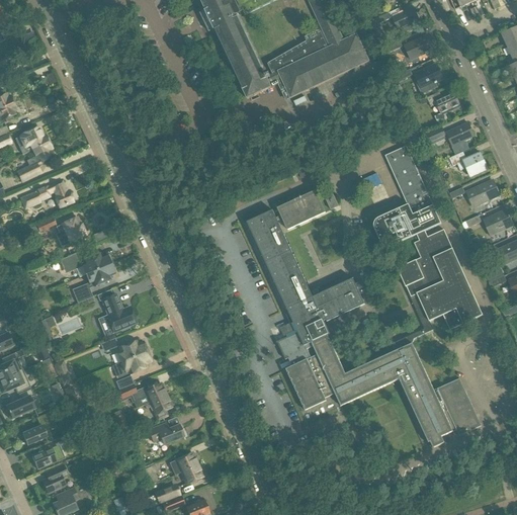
[(200,0),(247,96),(271,85),(269,81),(280,76),(289,96),(368,59),(356,32),(343,38),(325,0),(308,0),(322,28),(320,29),(320,28),(305,35),(307,39),(266,59),(272,72),(269,73),(269,72),(265,74),(237,11),(242,9),(244,12),(271,0),(200,0)]
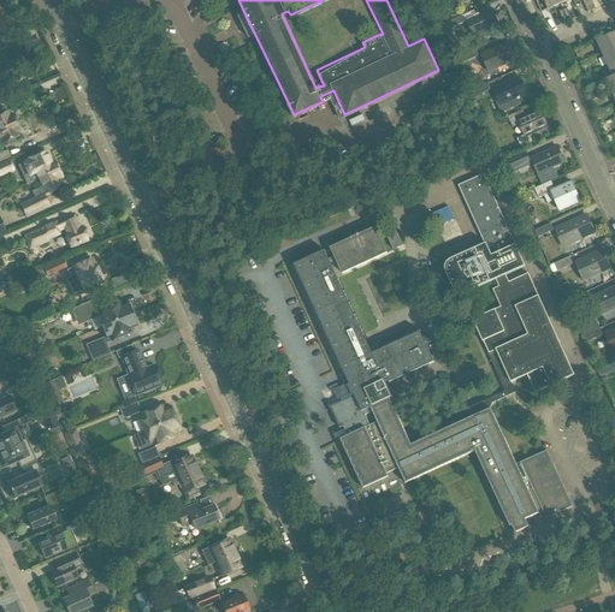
[(497,22),(491,7),(466,18),(472,33),(477,30),(479,36),(491,31),(489,25),(497,22)]
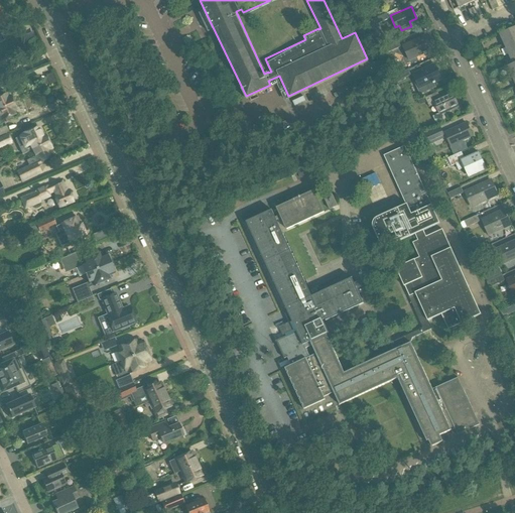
[(386,10),(370,18),(373,23),(389,16),(386,10)]
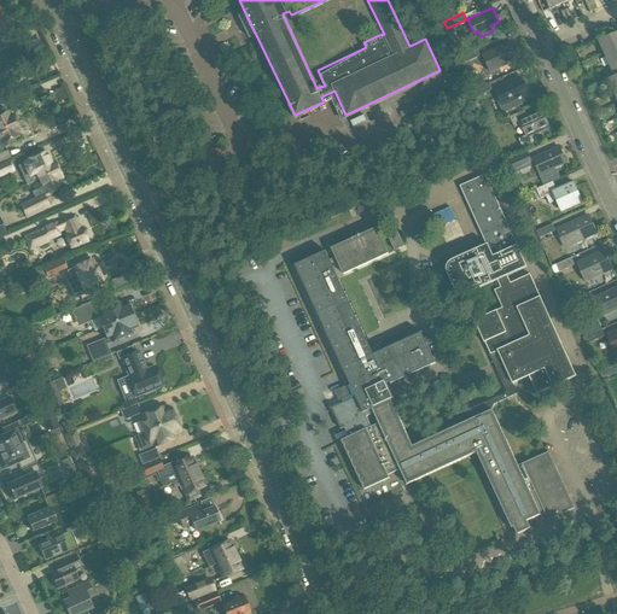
[(603,50),(616,42),(616,29),(598,39),(603,50)]
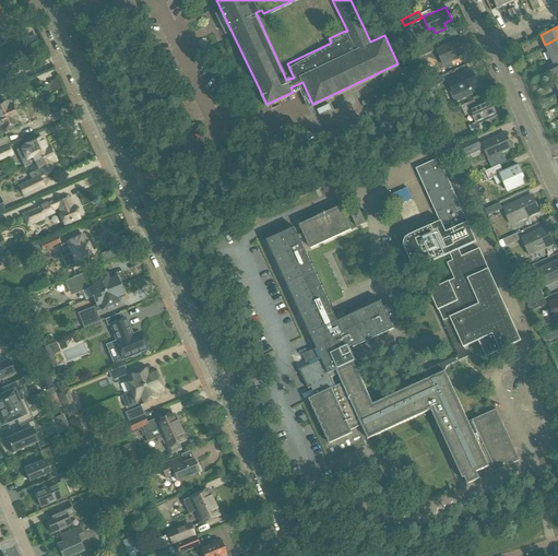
[(461,36),(435,48),(441,63),(467,51),(461,36)]
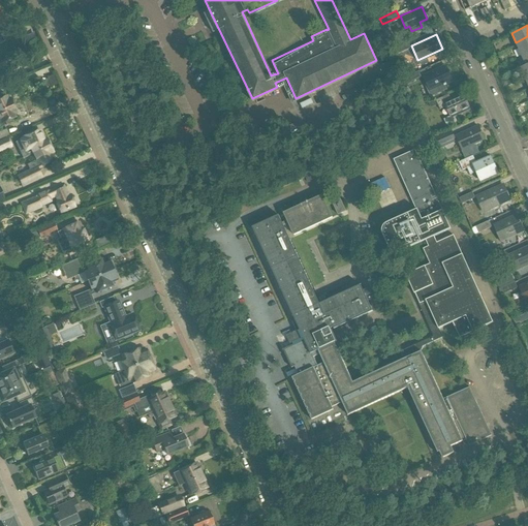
[(527,49),(527,36),(516,42),(521,53),(527,49)]
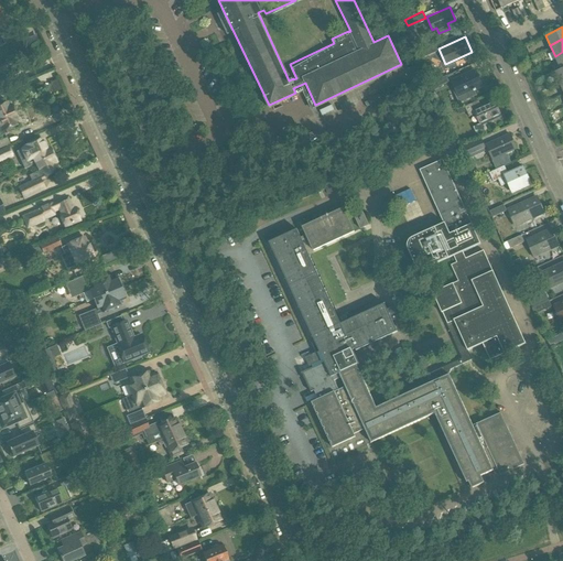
[(434,42),(420,49),(422,55),(437,49),(434,42)]
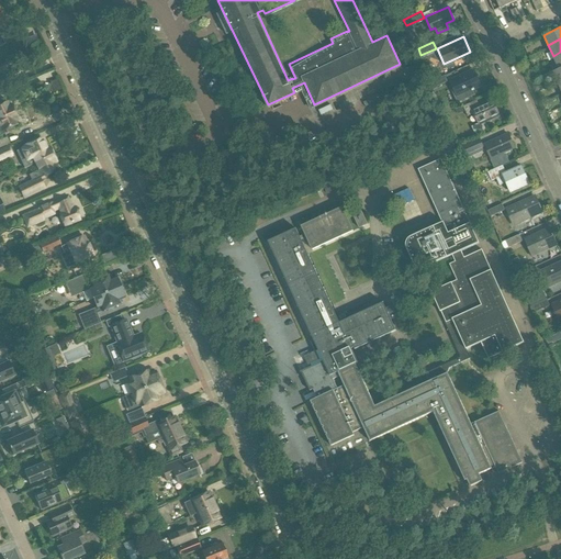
[(560,65),(558,67),(558,66),(551,69),(557,80),(560,78),(560,65)]
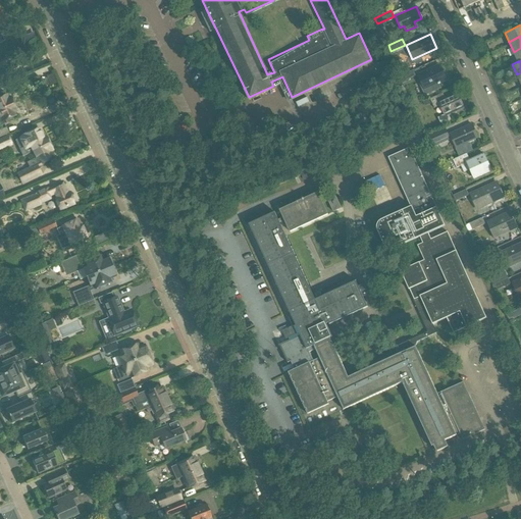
[(438,62),(417,72),(424,88),(446,78),(438,62)]
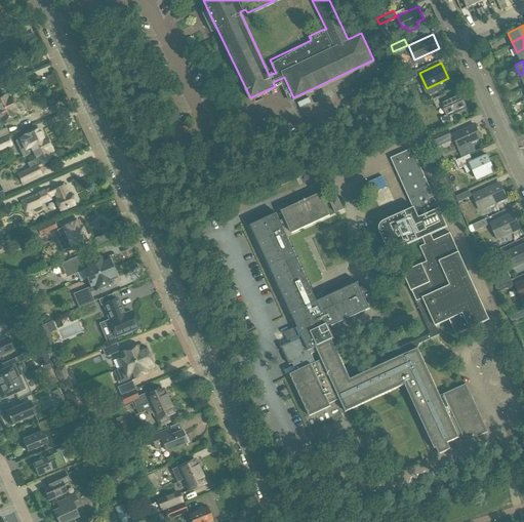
[(414,69),(400,75),(403,80),(416,74),(414,69)]
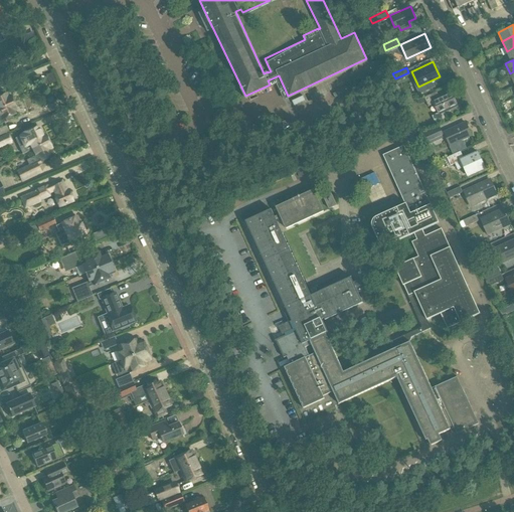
[(1,90),(0,90),(0,107),(12,101),(9,94),(8,95),(7,94),(6,94),(5,92),(3,93),(1,90)]
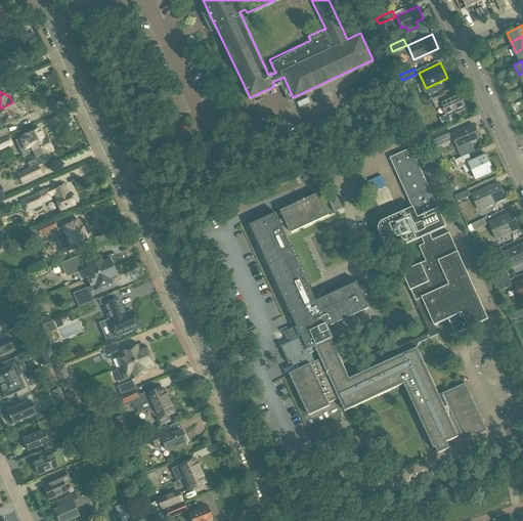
[(443,91),(431,97),(435,106),(441,103),(445,113),(439,116),(442,122),(451,118),(449,114),(465,106),(458,91),(446,96),(443,91)]
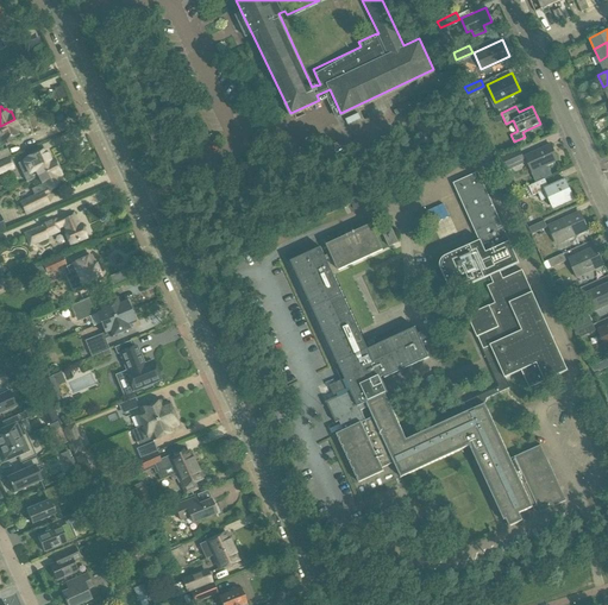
[(0,144),(16,137),(14,133),(17,132),(16,128),(17,128),(17,127),(18,127),(14,119),(0,126),(0,144)]
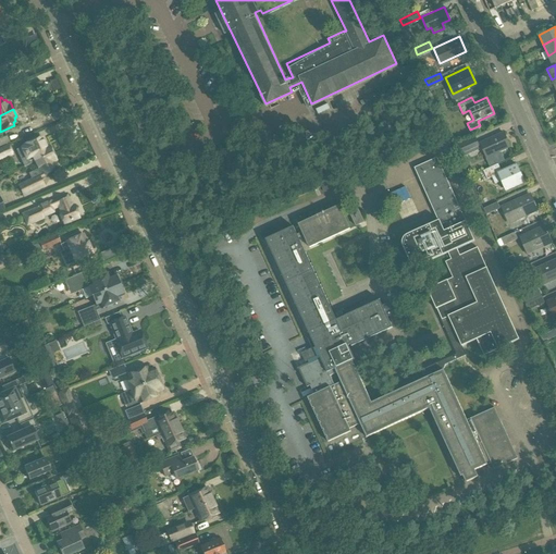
[(503,131),(480,140),(485,155),(508,144),(503,131)]
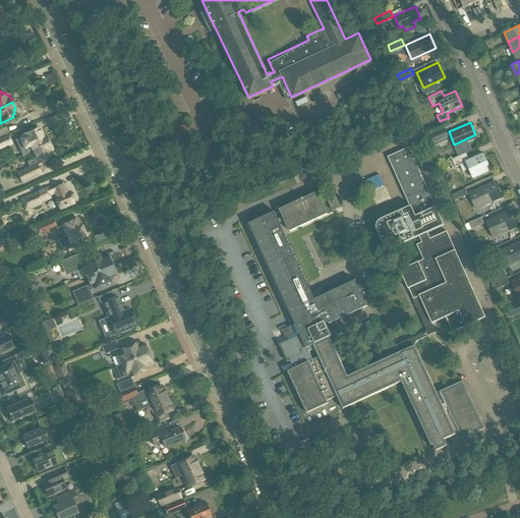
[(0,133),(8,130),(6,124),(0,127),(0,133)]
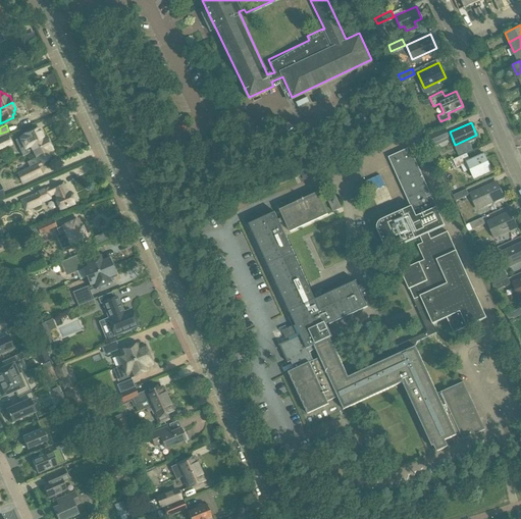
[(425,134),(430,146),(449,137),(444,125),(425,134)]
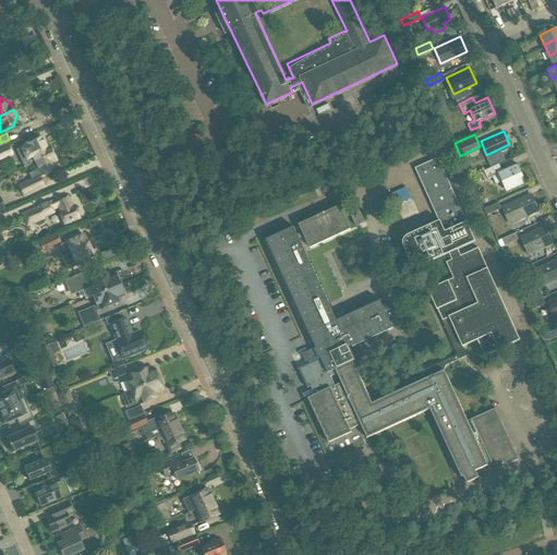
[(16,147),(23,164),(35,158),(35,159),(51,152),(51,151),(52,149),(50,144),(46,146),(41,135),(35,139),(35,137),(23,143),(24,144),(16,147)]
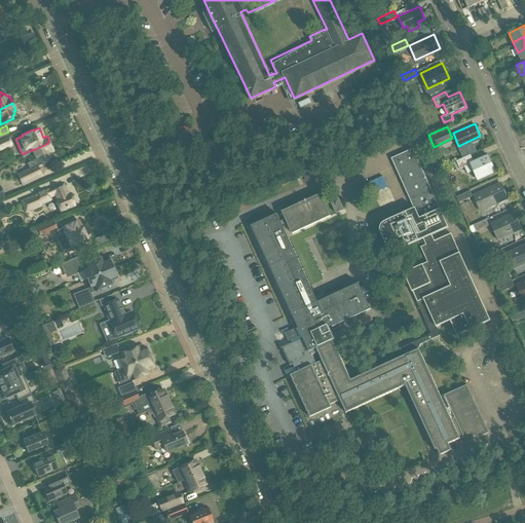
[(0,147),(9,143),(6,136),(0,138),(0,147)]
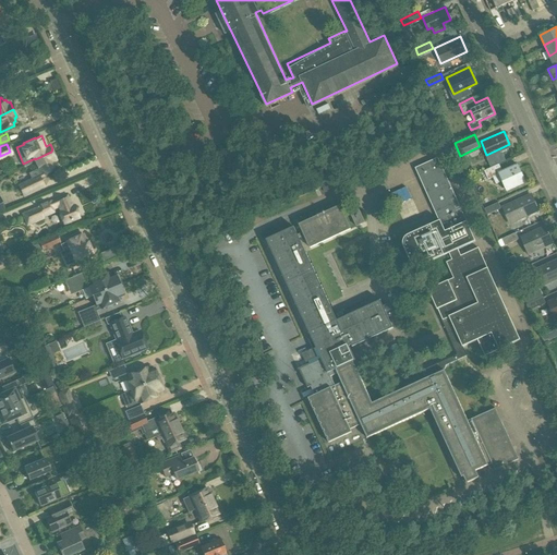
[(51,152),(35,159),(38,168),(29,172),(32,178),(17,184),(22,194),(43,184),(38,176),(52,169),(51,165),(55,163),(53,159),(55,158),(51,152)]
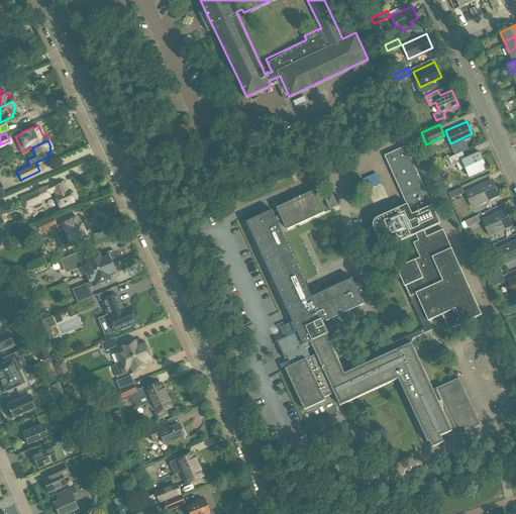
[(399,273),(399,274),(423,326),(390,341),(394,348),(344,372),(326,332),(328,331),(322,318),(325,317),(326,319),(363,302),(359,294),(360,293),(362,293),(363,291),(363,290),(363,289),(362,288),(359,288),(356,289),(351,277),(311,296),(281,229),(277,219),(282,217),(286,227),(324,210),(315,189),(277,206),(279,211),(274,213),(272,208),(246,220),(292,319),(279,325),(284,336),(277,339),(284,356),(288,355),(291,364),(285,367),(304,408),(325,398),(324,395),(333,391),(339,403),(398,377),(427,439),(429,439),(431,445),(443,439),(440,433),(454,427),(457,433),(480,423),(458,376),(432,388),(411,340),(410,341),(412,335),(432,327),(428,318),(441,312),(448,327),(481,312),(442,227),(426,234),(423,228),(439,221),(405,143),(384,153),(406,203),(377,215),(375,217),(374,219),(373,220),(373,222),(373,223),(373,224),(373,226),(379,239),(381,241),(382,242),(384,243),(386,244),(387,244),(389,243),(415,232),(418,238),(413,240),(419,255),(404,263),(402,264),(401,265),(400,267),(399,269),(399,270),(399,273)]
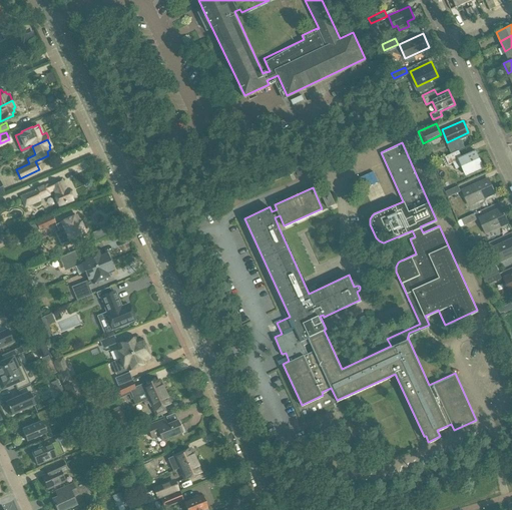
[(458,149),(444,155),(448,162),(452,160),(455,166),(461,163),(465,172),(481,165),(474,149),(461,155),(458,149)]
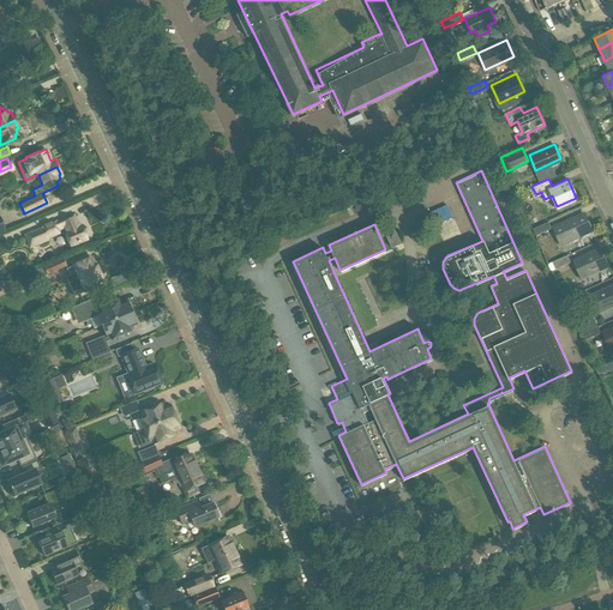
[(389,188),(392,197),(403,192),(400,183),(389,188)]
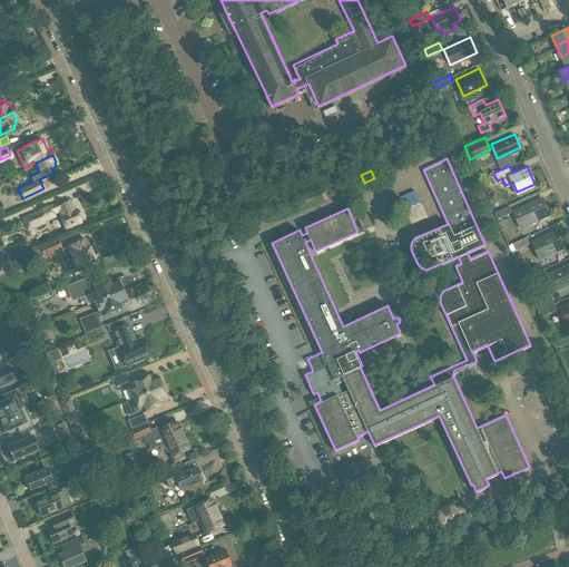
[(405,207),(419,201),(413,188),(399,195),(405,207)]
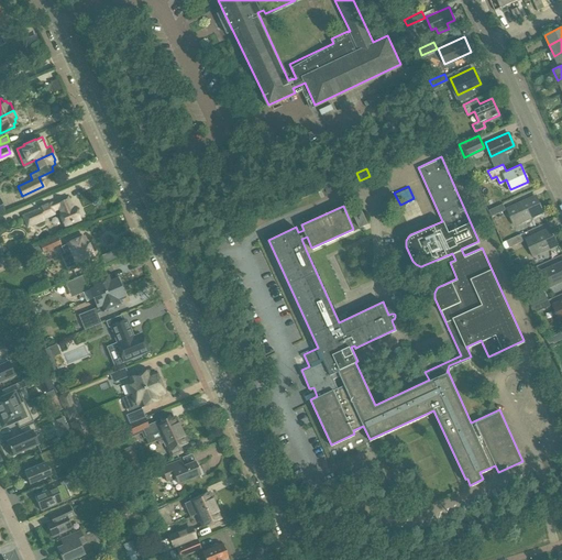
[(73,207),(68,194),(53,200),(51,199),(37,205),(39,206),(23,212),(28,223),(43,217),(43,216),(55,210),(54,208),(58,206),(61,212),(57,213),(63,226),(80,219),(75,206),(73,207)]
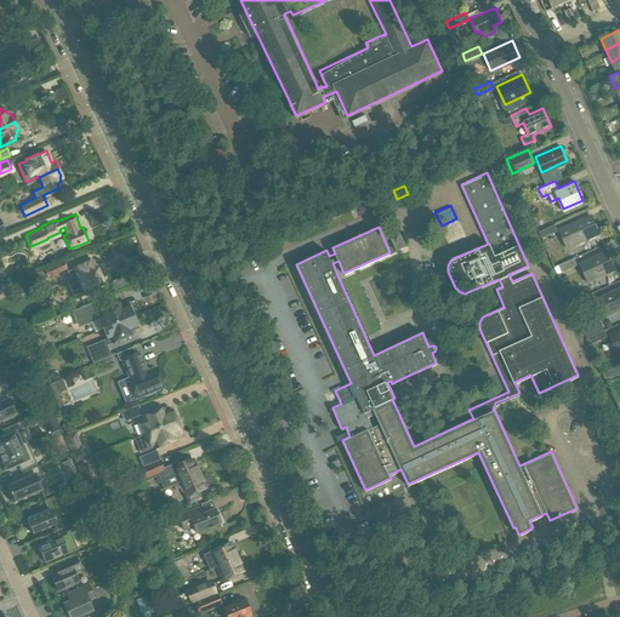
[(558,228),(567,247),(599,232),(590,213),(558,228)]
